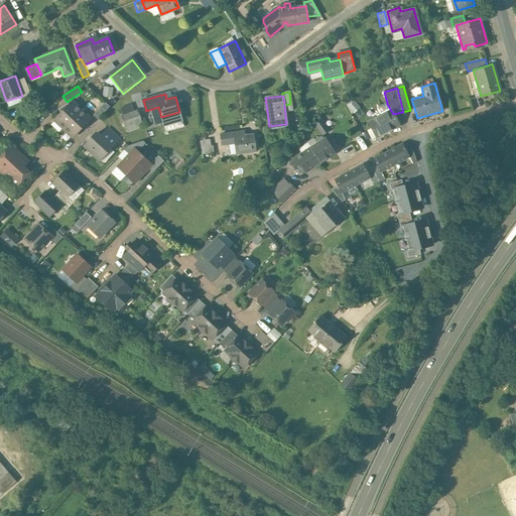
[(348,104),(353,112),(361,107),(356,99),(348,104)]
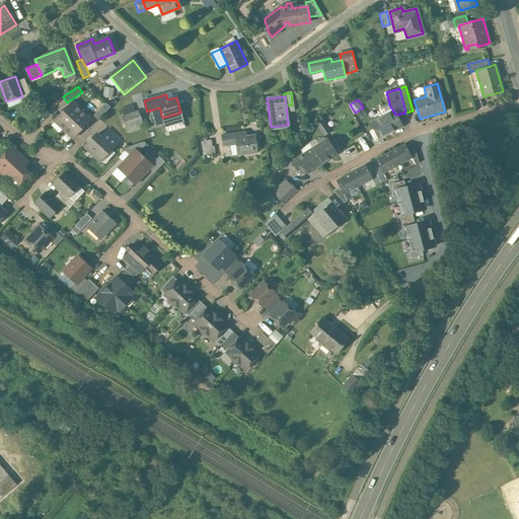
[(81,110),(72,101),(55,121),(64,130),(81,110)]
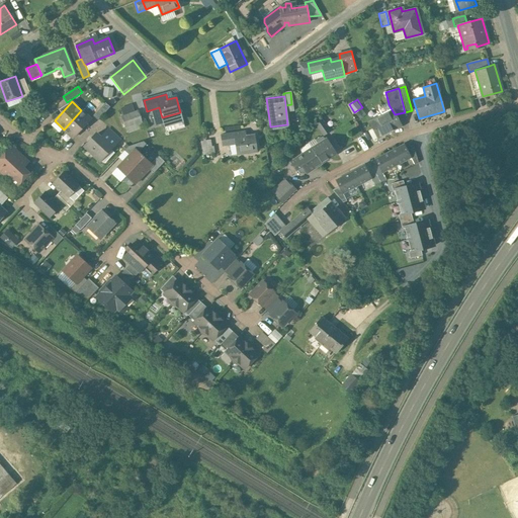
[(105,102),(93,115),(98,120),(110,107),(105,102)]
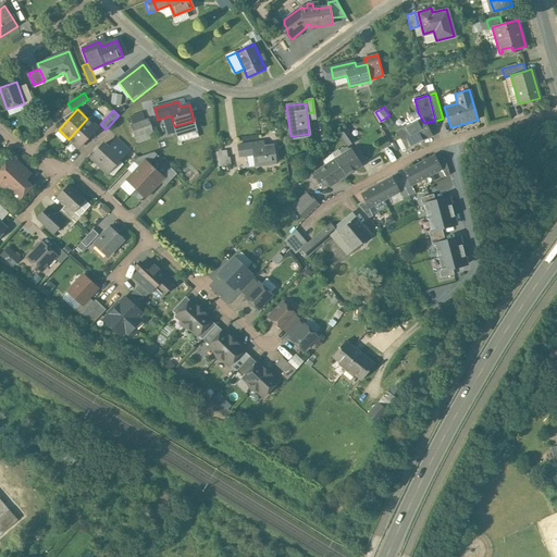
[(422,120),(418,112),(407,118),(411,125),(398,132),(407,148),(431,136),(424,123),(422,120)]
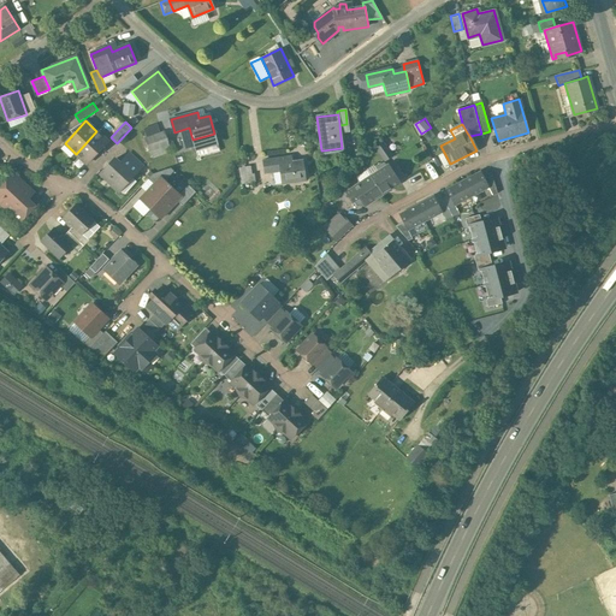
[(193,140),(189,128),(182,130),(183,136),(184,136),(187,144),(194,142),(193,140)]
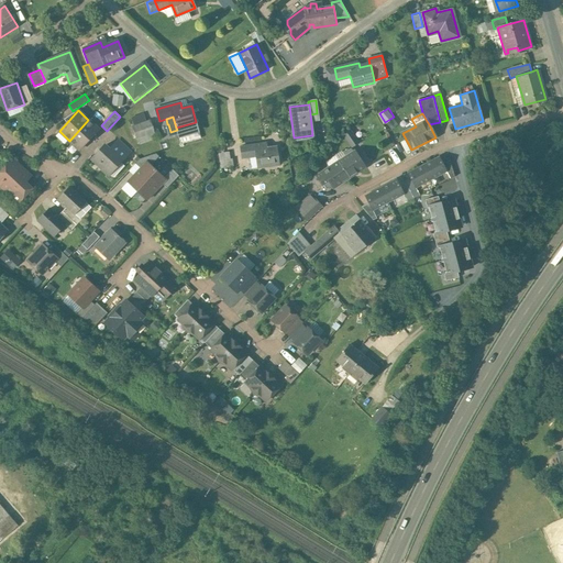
[(88,120),(69,141),(79,150),(99,130),(88,120)]
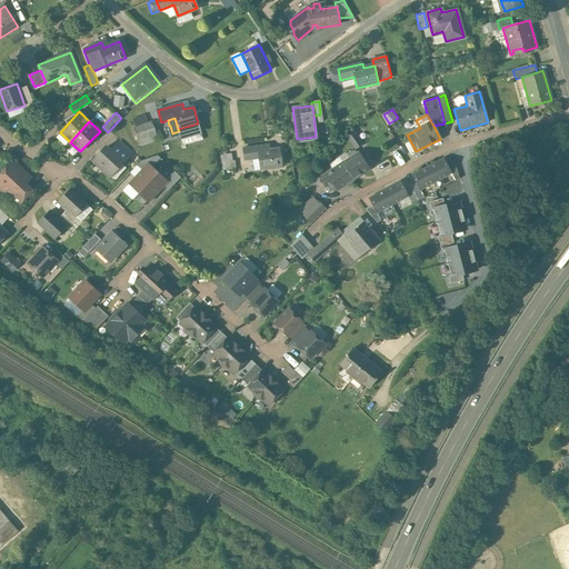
[(137,127),(133,128),(141,152),(172,141),(169,131),(165,132),(161,132),(156,135),(152,121),(148,123),(137,127)]
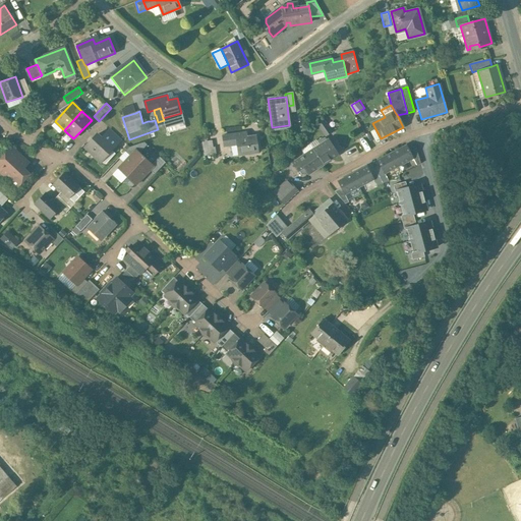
[(332,134),(325,123),(317,127),(325,138),(326,138),(332,134)]
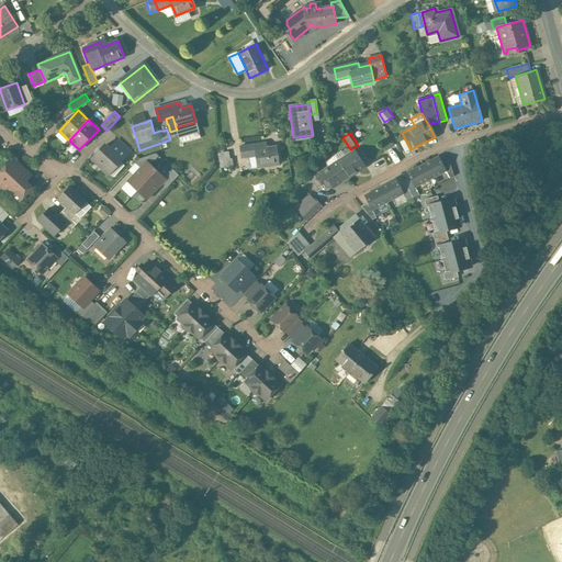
[(276,147),(266,148),(265,143),(239,146),(242,158),(256,156),(258,167),(278,165),(276,147)]
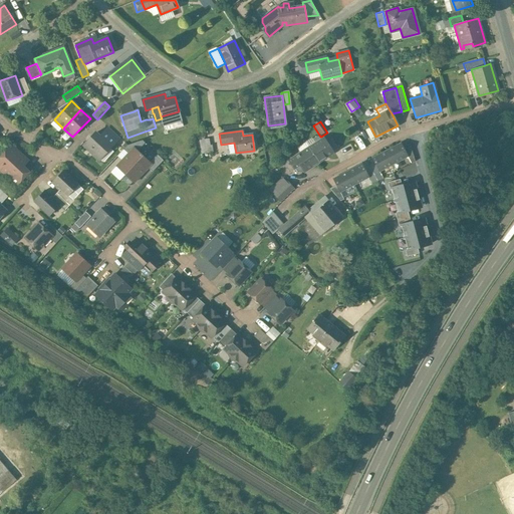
[(115,142),(104,132),(99,138),(110,148),(115,142)]
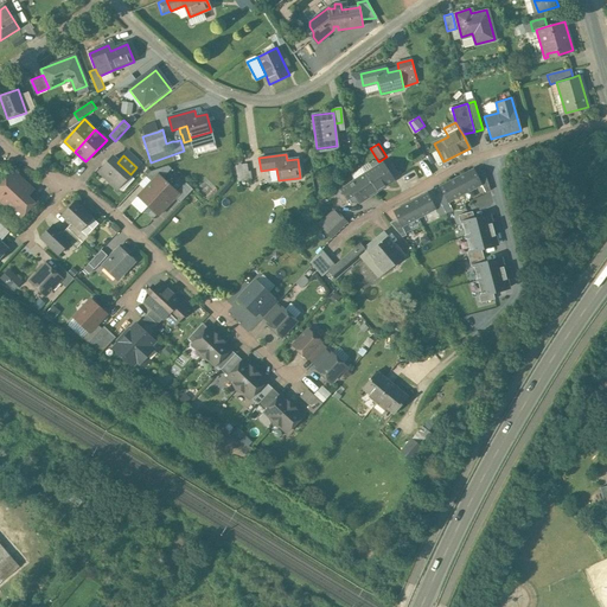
[(117,163),(113,158),(100,171),(117,189),(131,174),(117,163)]
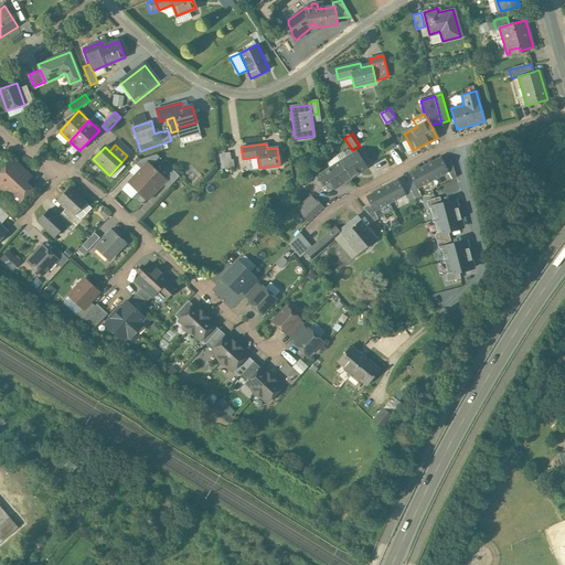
[(369,168),(358,151),(355,153),(353,150),(352,150),(350,151),(349,150),(345,153),(348,157),(341,162),(351,179),(369,168)]
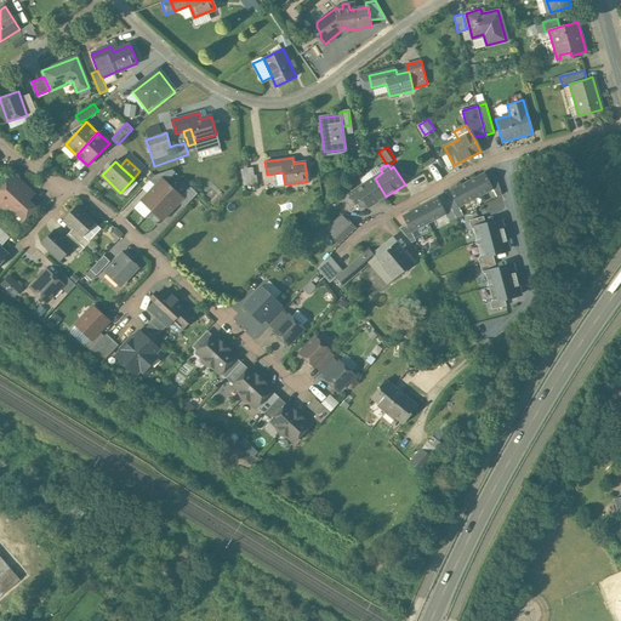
[(252,167),(241,169),(243,177),(254,176),(252,167)]
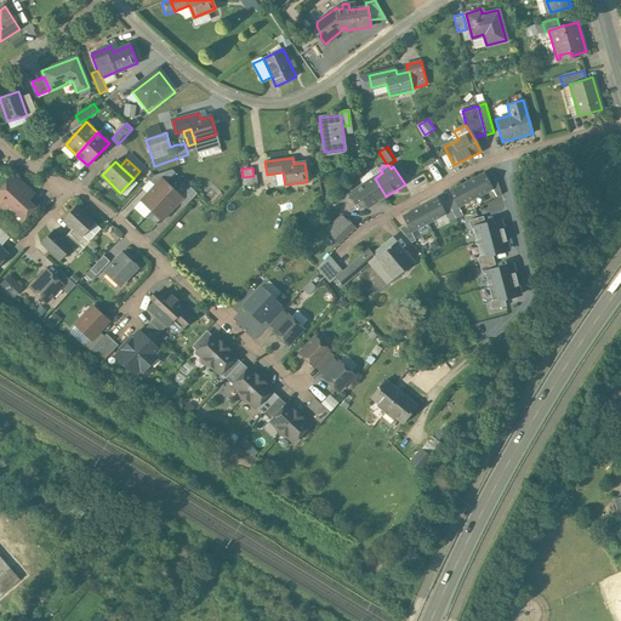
[(172,170),(154,176),(149,181),(155,187),(163,178),(166,183),(176,172),(172,170)]
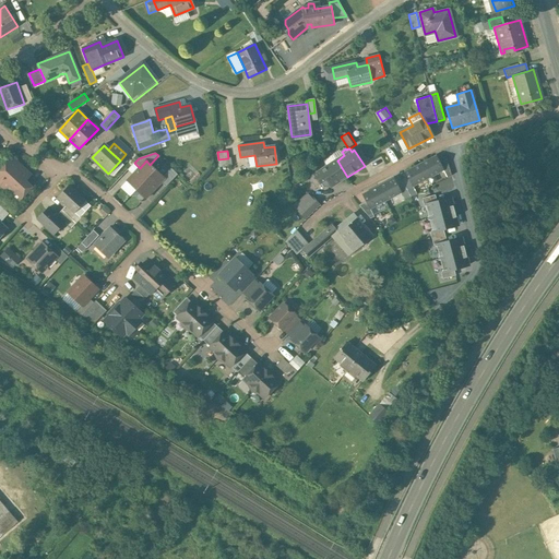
[(436,156),(420,164),(428,178),(443,169),(440,163),(436,156)]
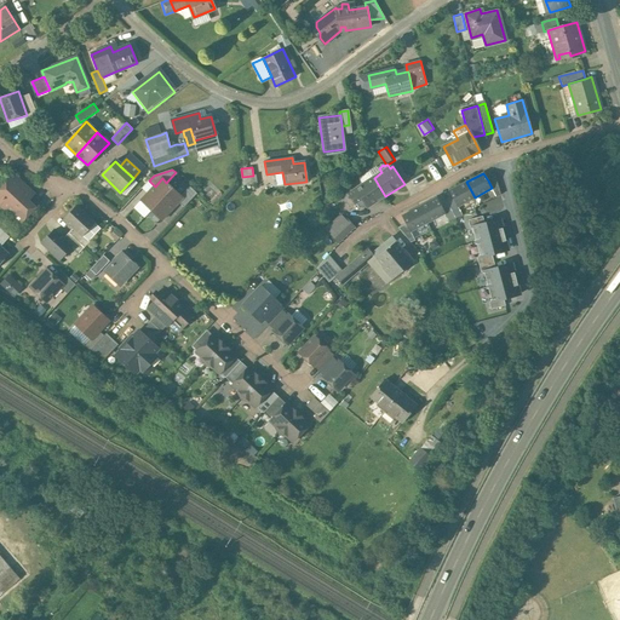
[(253,176),(242,177),(244,185),(257,183),(256,174),(253,176)]
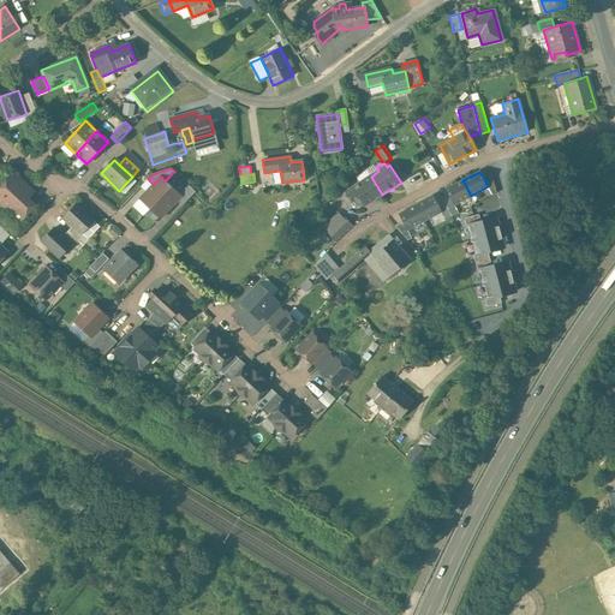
[(33,193),(13,175),(0,190),(0,192),(4,196),(3,197),(4,198),(1,202),(12,213),(13,214),(27,199),(33,193)]
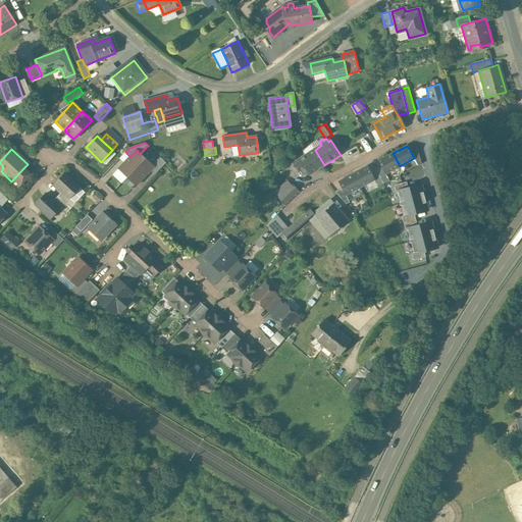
[(417,149),(411,152),(414,158),(418,166),(422,164),(417,149)]
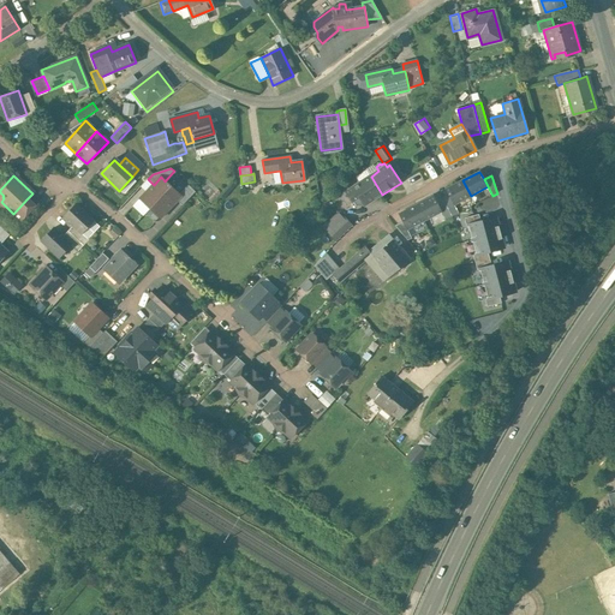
[(154,185),(149,190),(149,189),(133,206),(144,215),(150,209),(171,186),(165,181),(161,177),(154,185)]
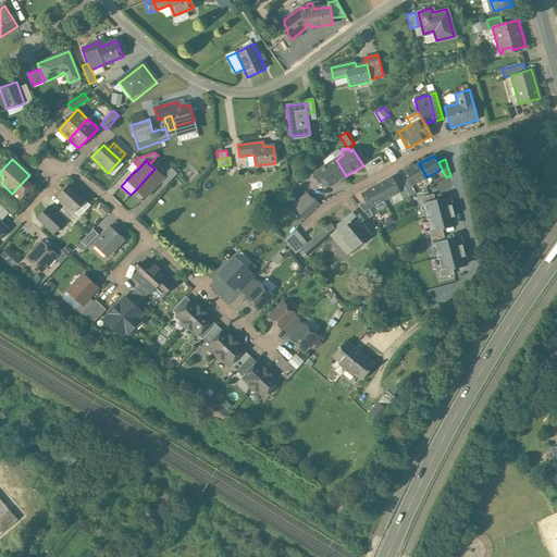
[(336,160),(320,170),(313,174),(320,183),(325,178),(331,186),(346,176),(336,160)]
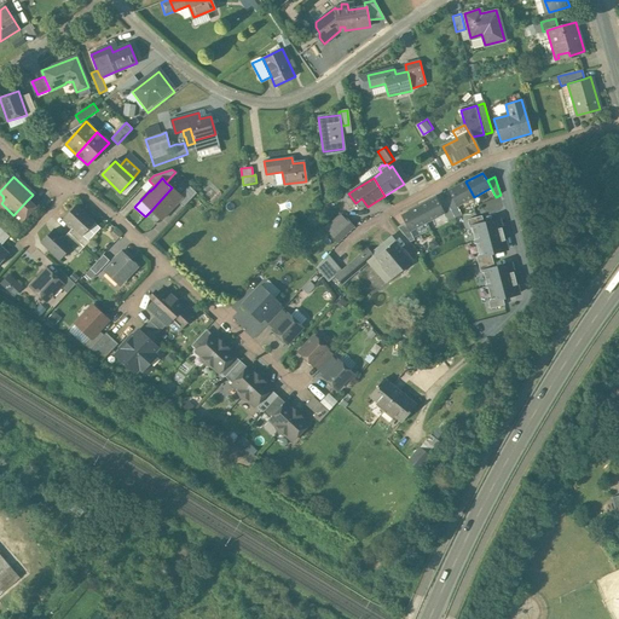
[(466,181),(449,191),(452,198),(457,206),(474,197),(466,181)]
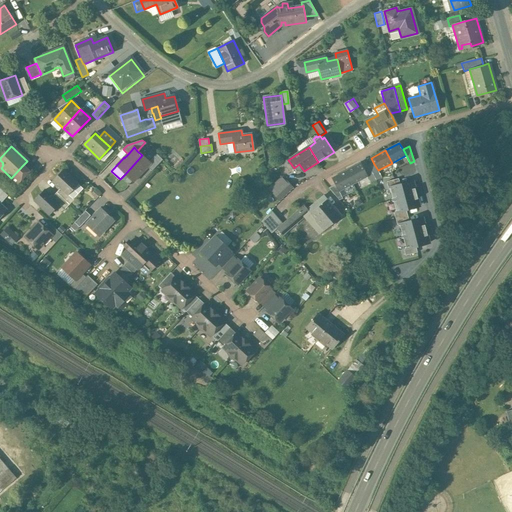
[(157,154),(149,162),(151,163),(147,167),(152,171),(163,160),(157,154)]
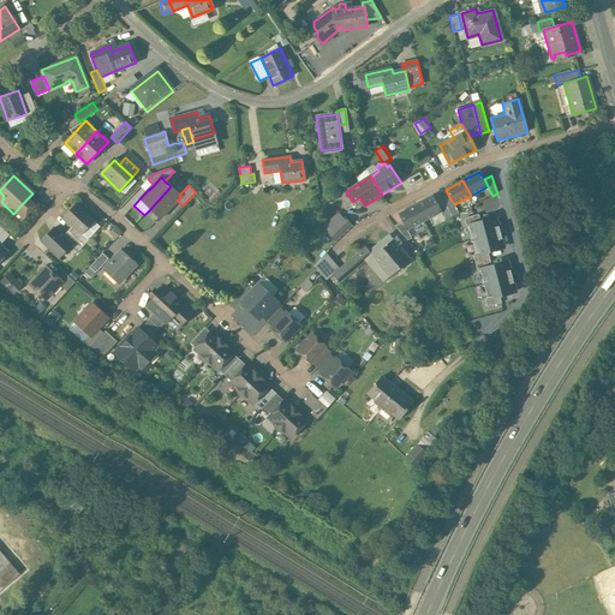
[(171,186),(150,209),(161,219),(169,208),(173,203),(174,204),(177,201),(181,196),(179,195),(171,186)]
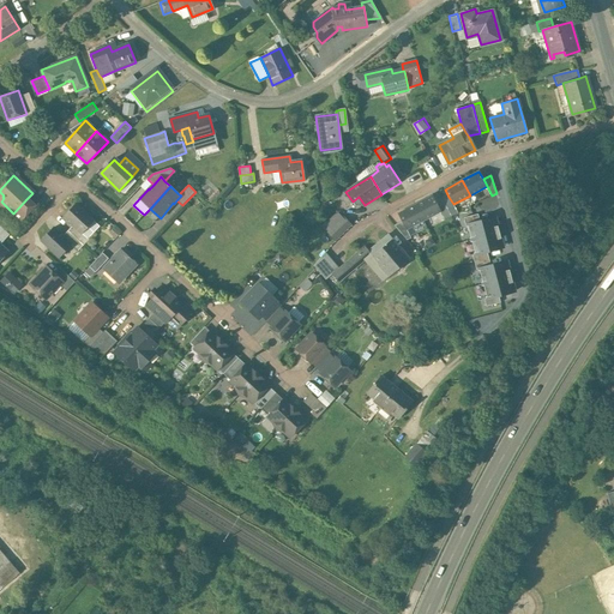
[(432,197),(415,205),(423,221),(440,211),(437,204),(432,197)]
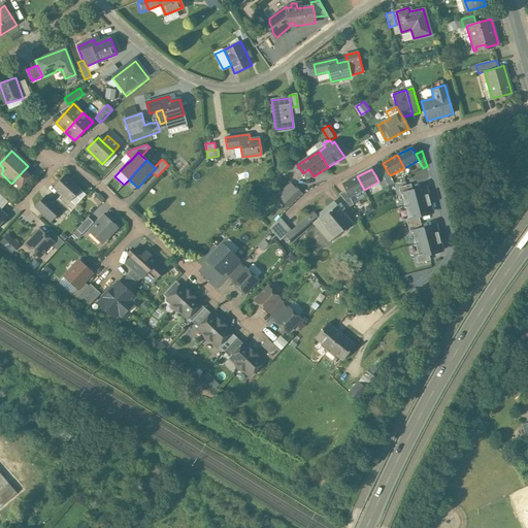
[(390,175),(386,169),(381,172),(388,186),(394,184),(390,175)]
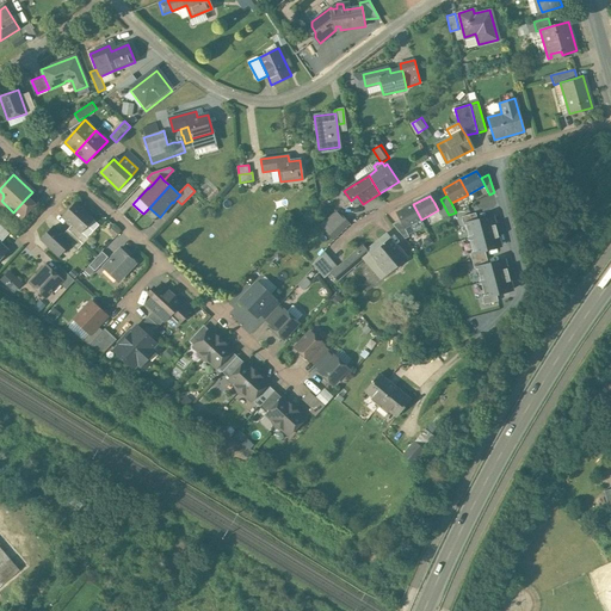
[(26,198),(13,213),(12,211),(11,213),(18,220),(34,204),(26,198)]
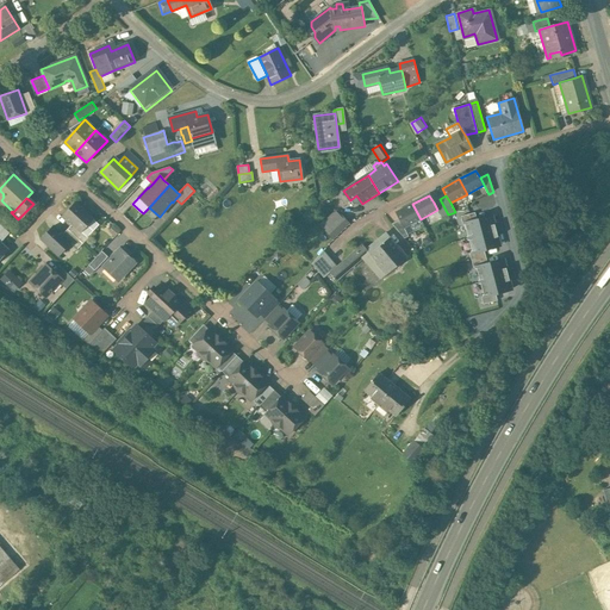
[(448,215),(440,199),(434,203),(437,210),(442,218),(448,215)]
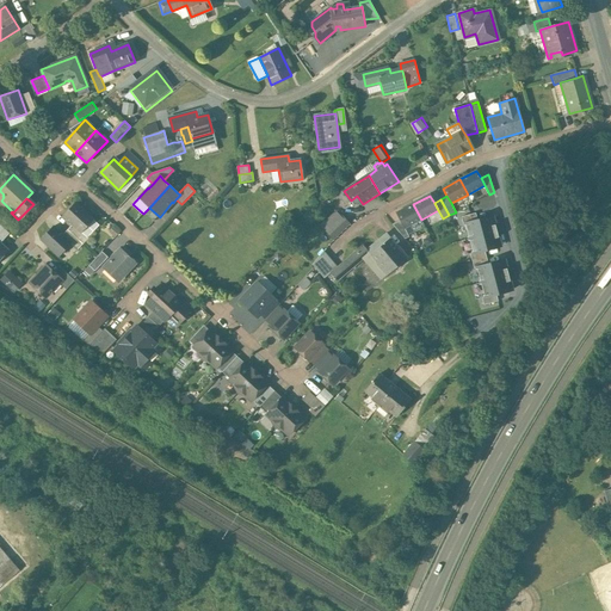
[(93,220),(75,203),(63,216),(72,224),(81,233),(81,232),(93,220)]
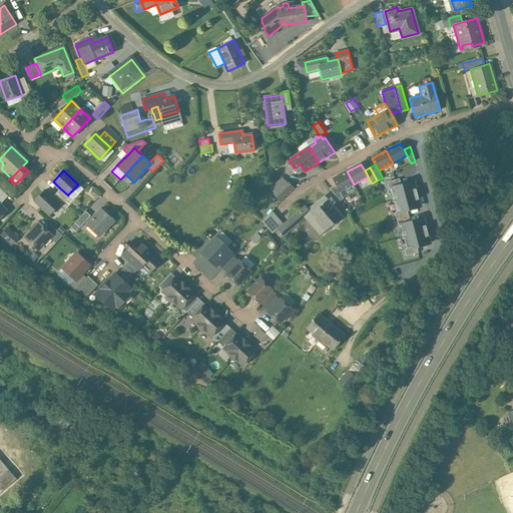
[(347,171),(333,178),(336,185),(340,191),(354,184),(347,171)]
